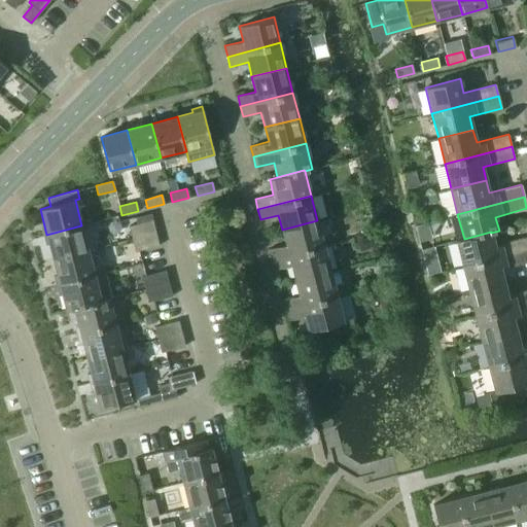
[(129,226),(132,239),(155,233),(152,220),(129,226)]
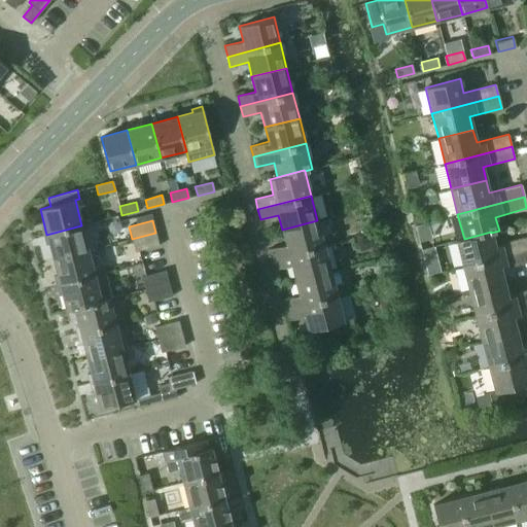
[(271,259),(323,246),(317,220),(282,230),(286,244),(268,249),(271,259)]
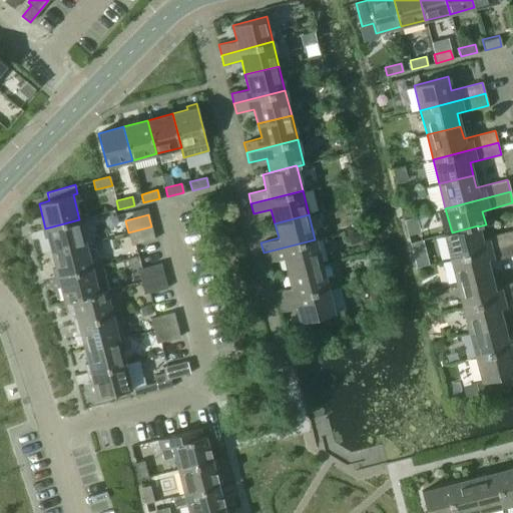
[(52,252),(85,243),(79,219),(45,228),(52,252)]
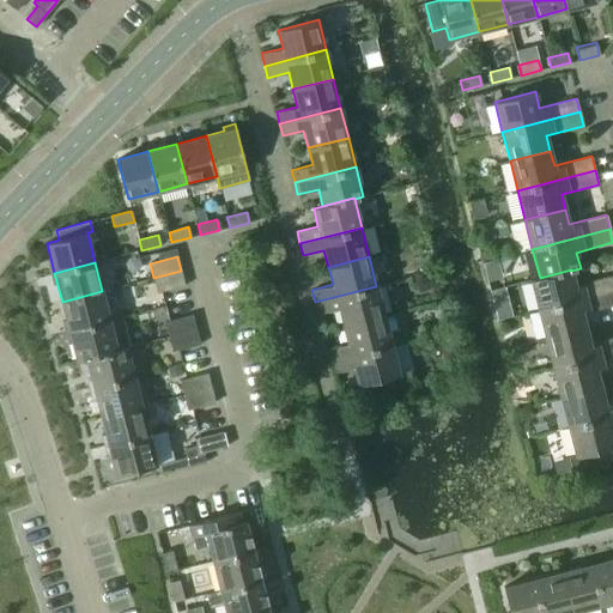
[(530,280),(538,309),(612,290),(612,280),(612,275),(575,285),(571,271),(571,269),(540,278),(530,280)]
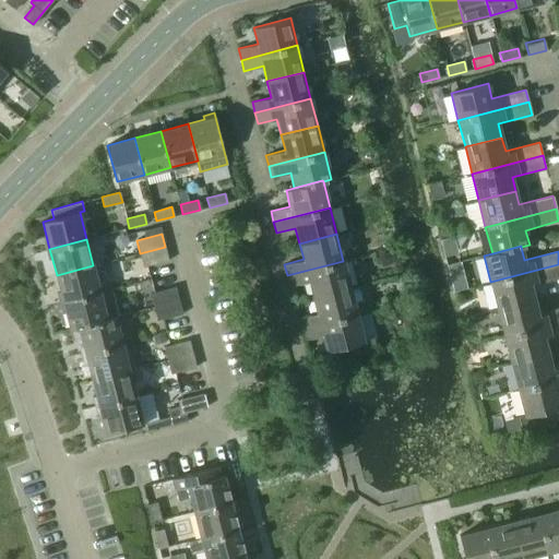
[(140,253),(143,266),(168,261),(165,247),(140,253)]
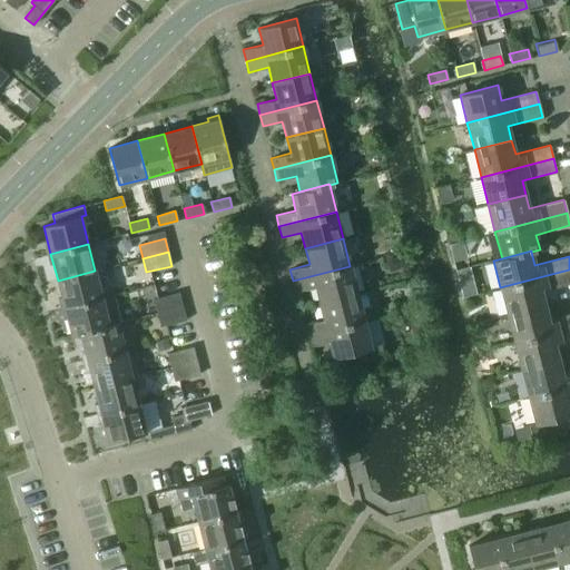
[(315,286),(318,303),(356,293),(350,266),(293,281),(295,292),(315,286)]
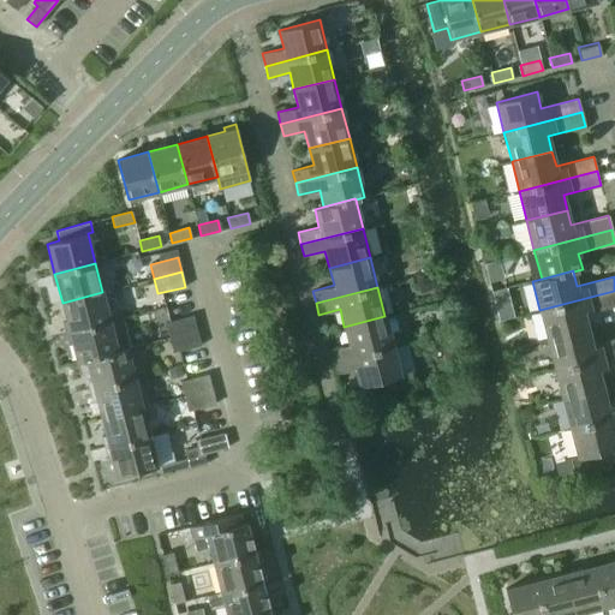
[(614,291),(539,310),(547,340),(587,329),(584,315),(614,306),(614,291)]
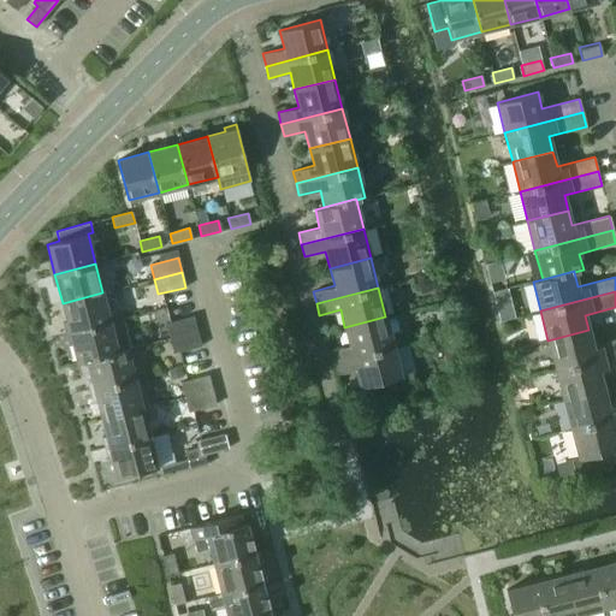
[(65,333),(111,321),(102,292),(63,303),(67,321),(63,323),(65,333)]
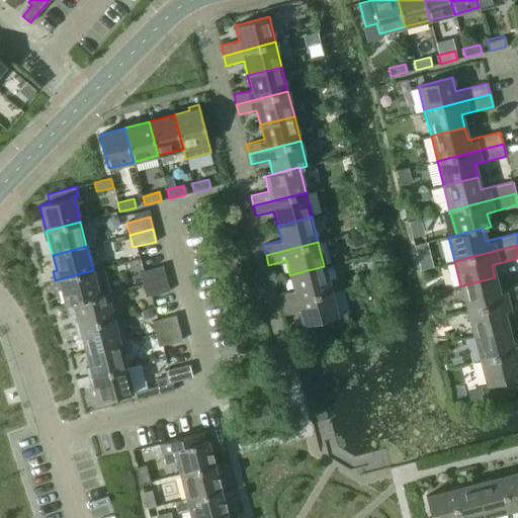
[(278,305),(330,290),(333,290),(331,280),(336,279),(332,264),(324,266),(289,275),(293,289),(276,294),(278,305)]
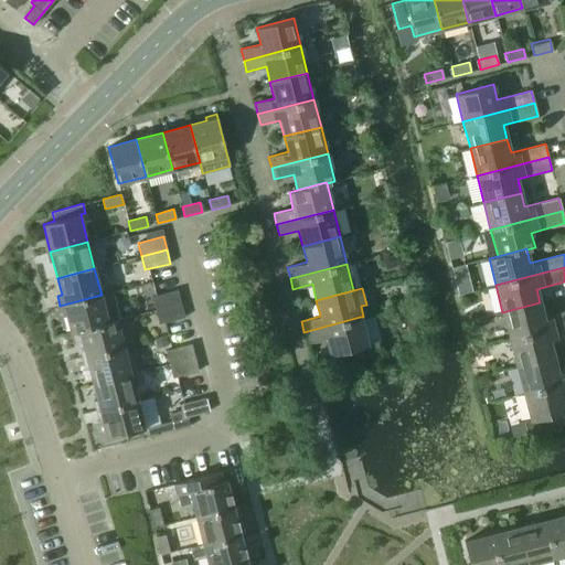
[(151,297),(156,310),(181,304),(177,290),(151,297)]
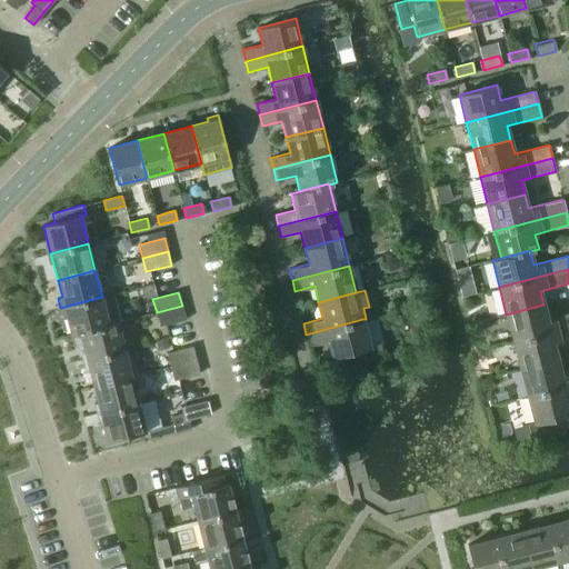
[(109,323),(117,321),(120,321),(113,295),(102,297),(60,308),(62,318),(67,317),(71,335),(80,332),(109,325),(109,323)]
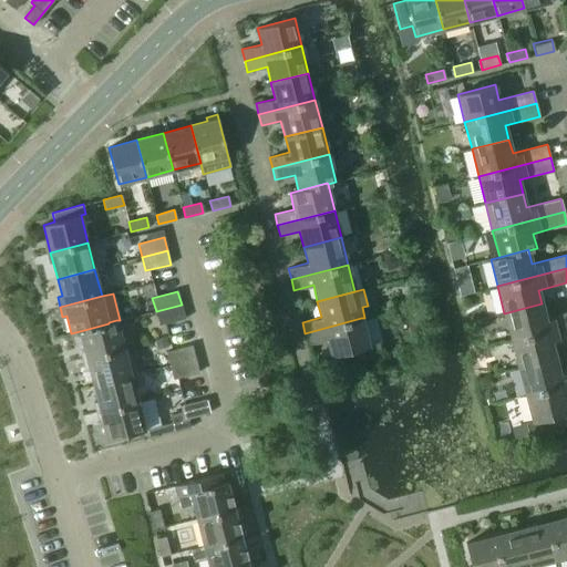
[(504,313),(512,340),(566,326),(566,311),(545,318),(542,303),(504,313)]
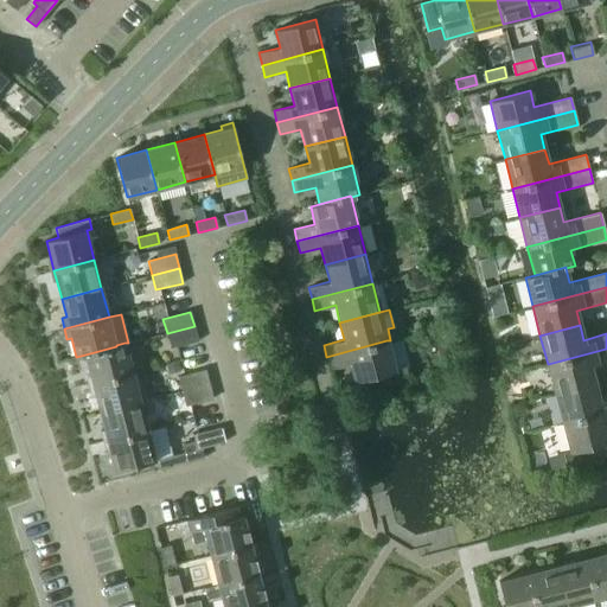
[(167,333),(171,347),(198,340),(195,326),(167,333)]
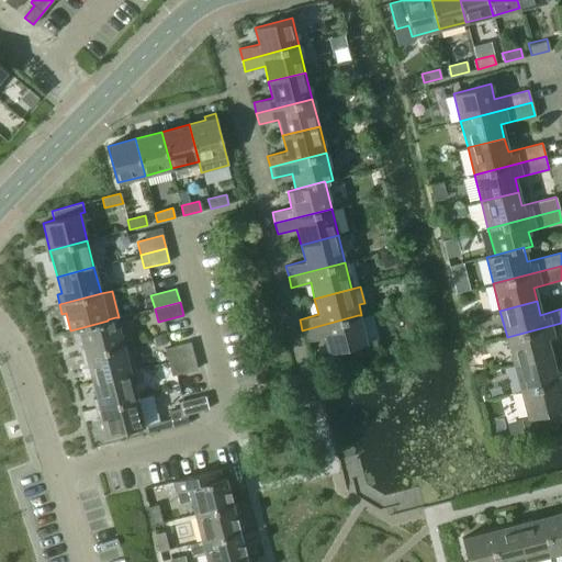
[(324,336),(328,352),(366,344),(358,315),(302,330),(305,341),(324,336)]
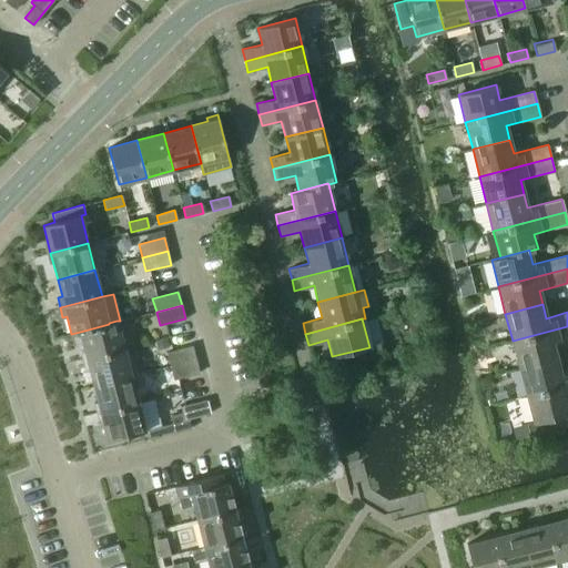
[(87,358),(124,348),(117,321),(109,323),(109,324),(80,332),(87,358)]
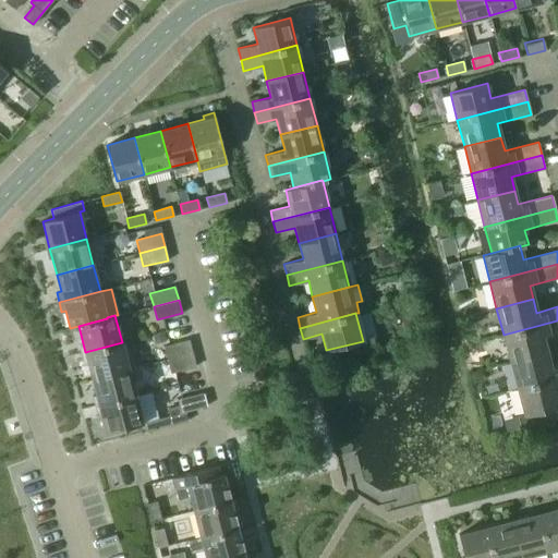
[(557,320),(504,335),(510,362),(547,352),(543,339),(557,335),(557,320)]
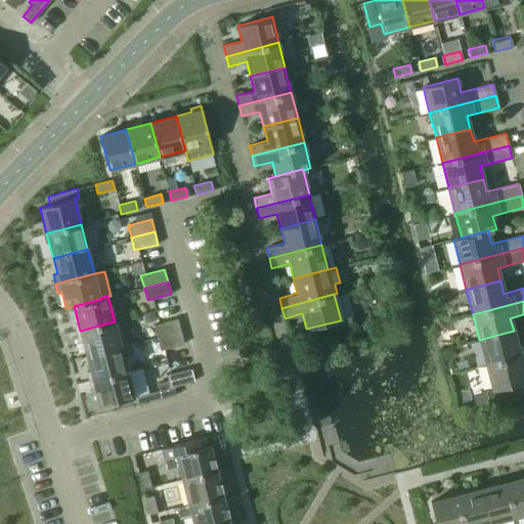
[(154,324),(157,338),(180,332),(177,318),(154,324)]
